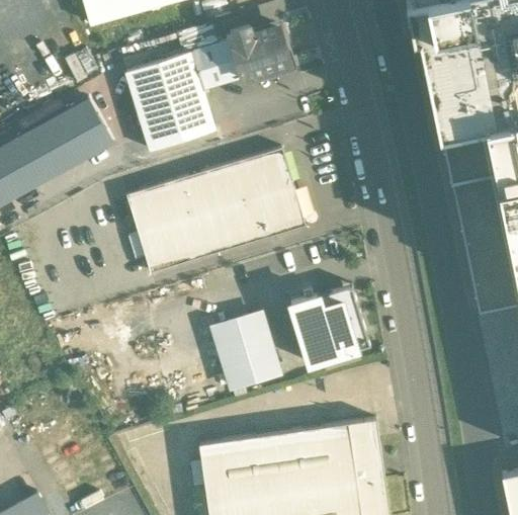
[(82,0),(90,25),(180,0),(82,0)]
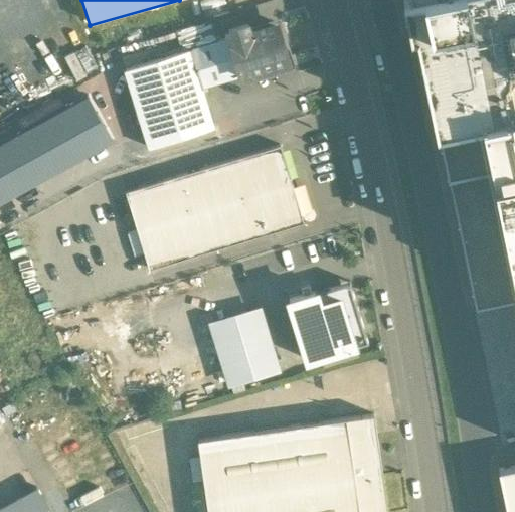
[(514,0),(400,0),(435,122),(491,111),(503,174),(514,171),(514,0)]
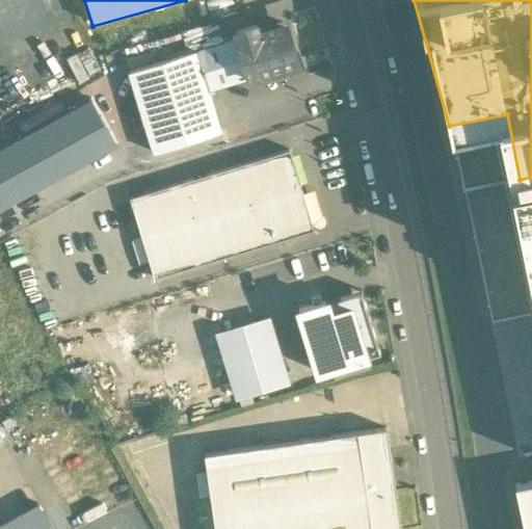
[(188,57),(223,46),(217,25),(182,36),(188,57)]
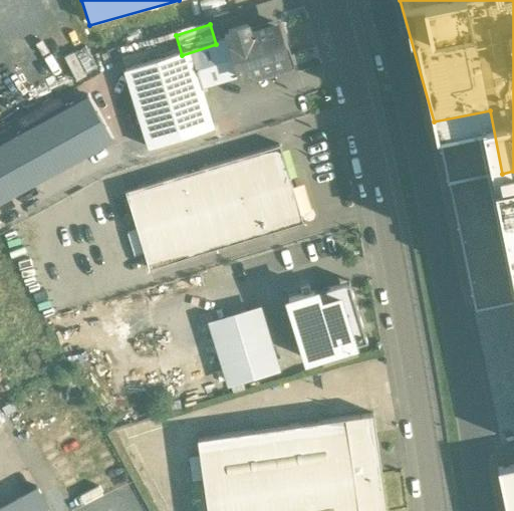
[(275,26),(249,34),(246,28),(227,33),(229,40),(241,78),(286,65),(275,26)]
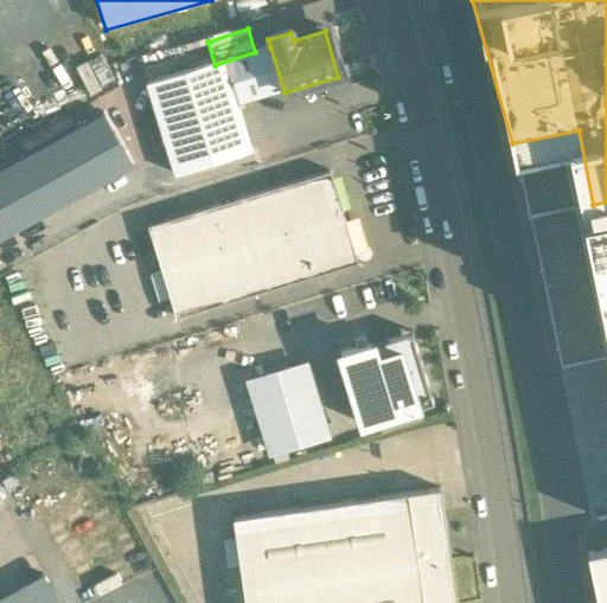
[(255,52),(224,62),(238,107),(285,92),(270,47),(255,52)]
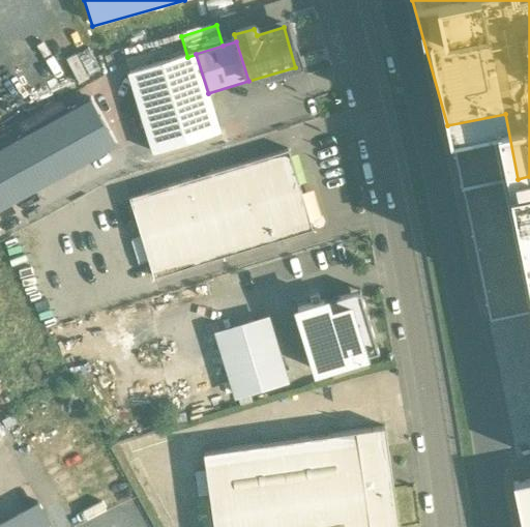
[(65,60),(79,85),(101,71),(87,47),(65,60)]
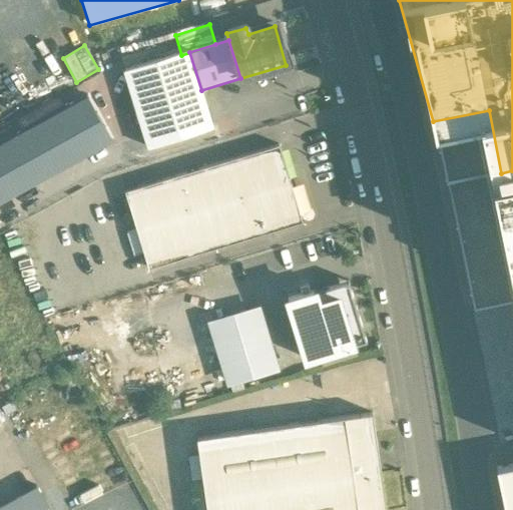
[(181,55),(124,72),(147,150),(213,130),(201,90),(189,52),(181,55)]
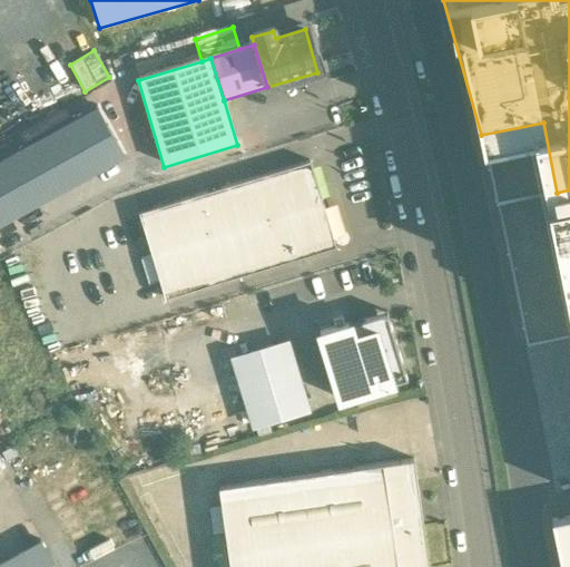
[(0,160),(0,228),(126,158),(97,107),(0,160)]
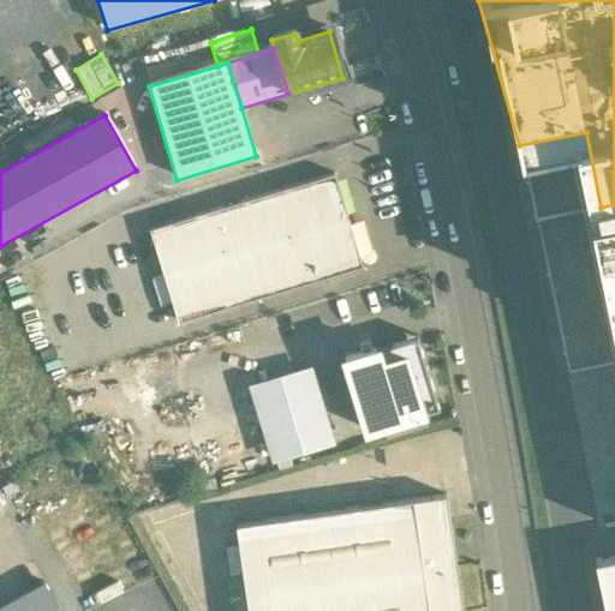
[(586,132),(519,145),(567,369),(614,359),(614,557),(596,563),(605,610),(614,610),(614,204),(601,208),(586,132)]
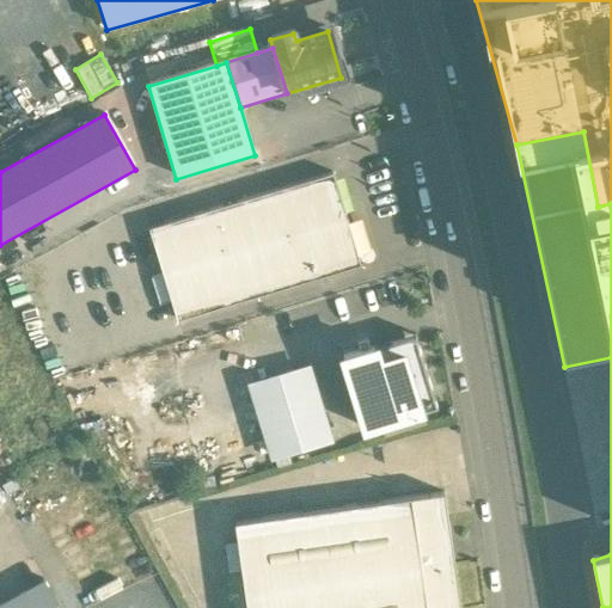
[(332,177),(150,232),(177,323),(360,268),(332,177)]
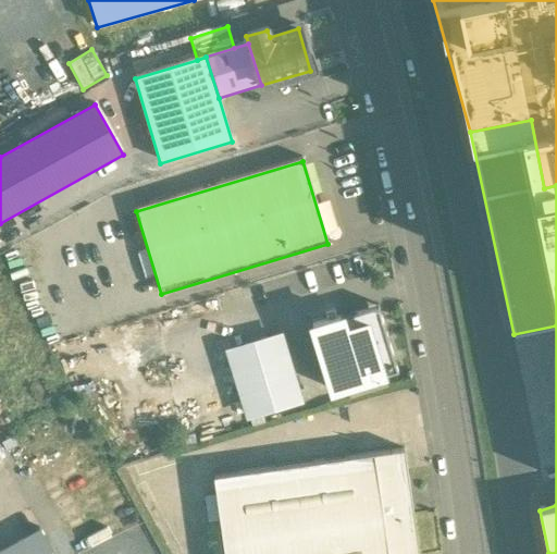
[(378,307),(311,328),(332,393),(346,389),(383,378),(397,373),(378,307)]
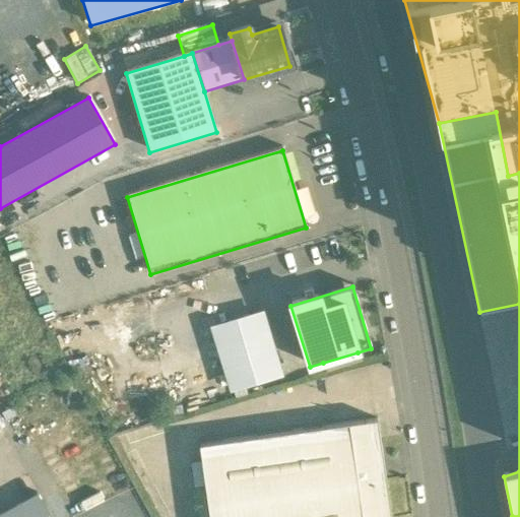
[(259,316),(214,329),(233,389),(277,376),(259,316)]
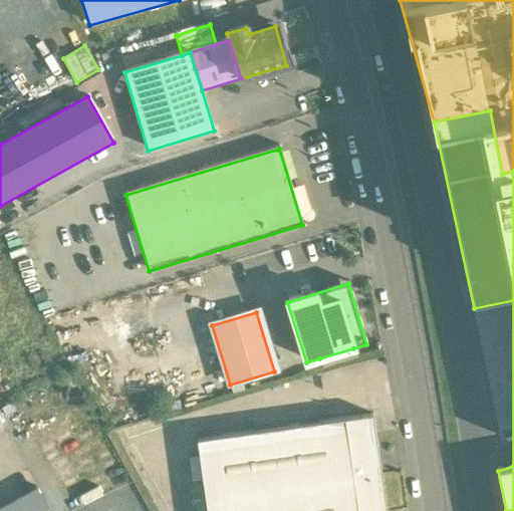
[(353,348),(319,358),(322,369),(357,359),(353,348)]
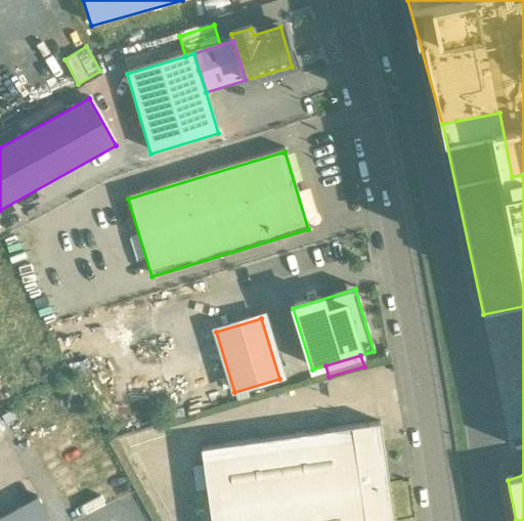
[(393,520),(380,425),(201,450),(211,520),(393,520)]
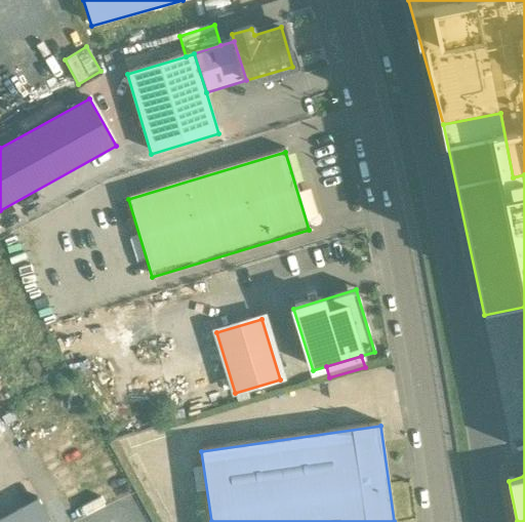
[(49,521),(39,502),(2,521),(49,521)]
